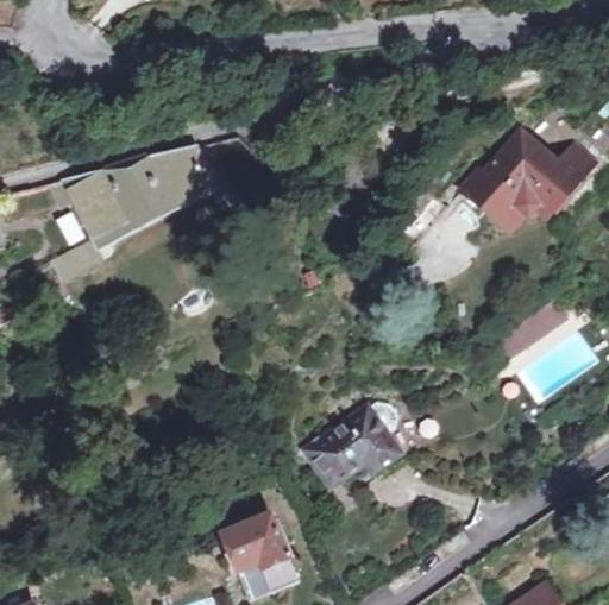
[(576,178),(556,162),(520,131),(483,171),(478,166),(462,188),(463,190),(456,196),(472,212),(478,203),(500,225),(515,206),(526,214),(535,205),(546,214),(576,178)]
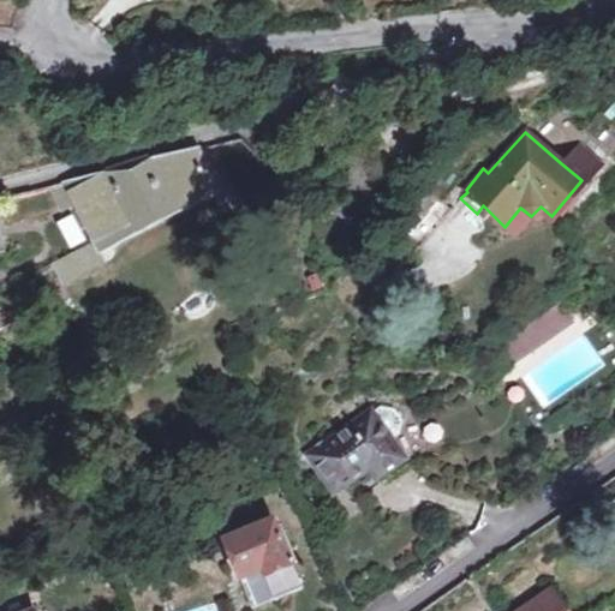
[(580,141),(561,163),(581,180),(602,157),(580,141)]
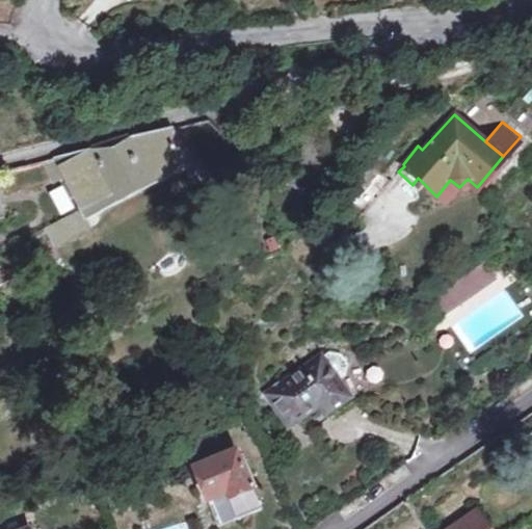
[(72,152),(53,157),(61,173),(80,206),(147,173),(181,158),(170,127),(136,137),(123,140),(106,146),(88,149),(77,151),(72,152)]
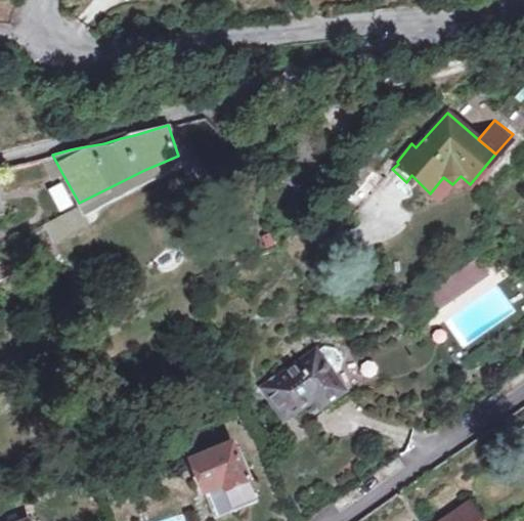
[(60,170),(52,155),(40,158),(50,176),(60,170)]
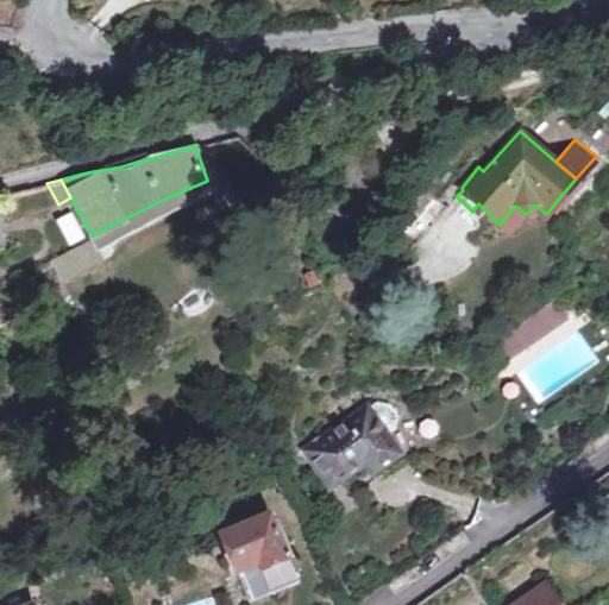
[(419,181),(387,216),(415,244),(446,207),(419,181)]
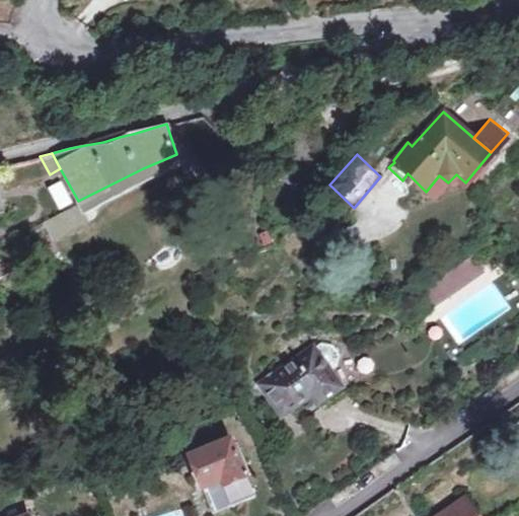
[(439,175),(426,192),(435,199),(448,182),(439,175)]
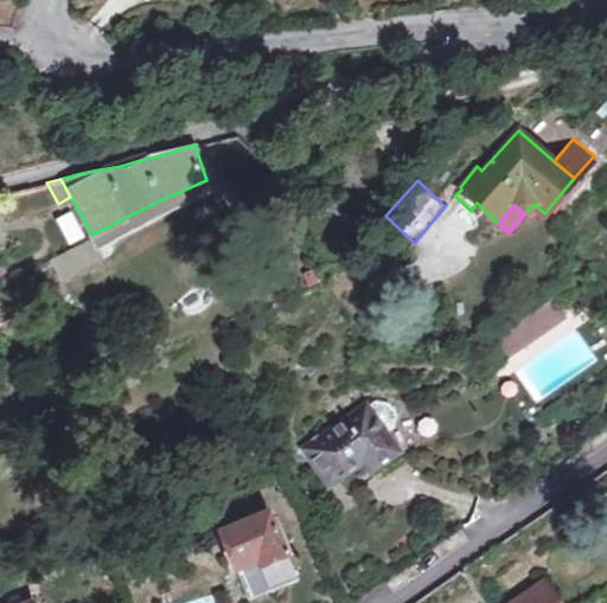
[(103,255),(91,235),(52,254),(63,275),(103,255)]
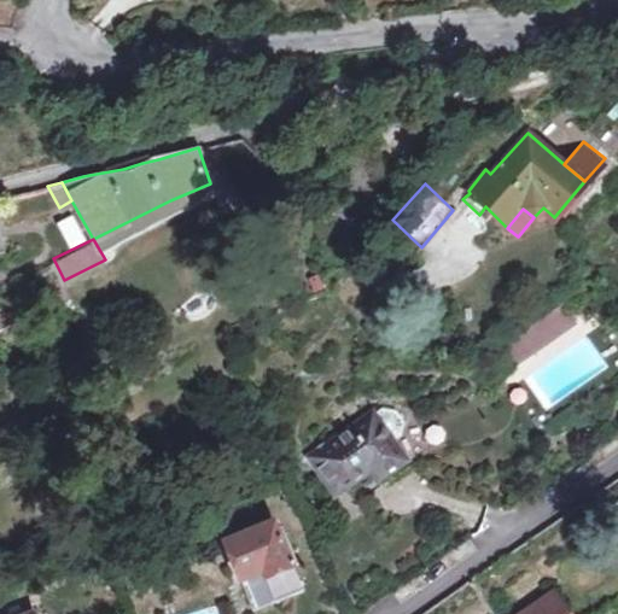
[(565,297),(506,338),(520,358),(578,319),(565,297)]
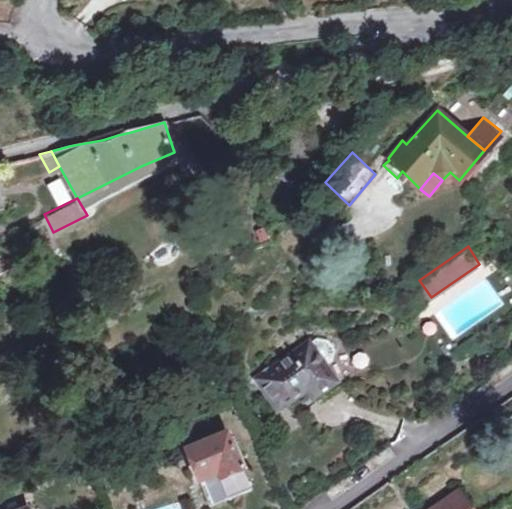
[(310,390),(316,399),(338,382),(312,344),(261,381),(266,388),(281,410),(310,390)]
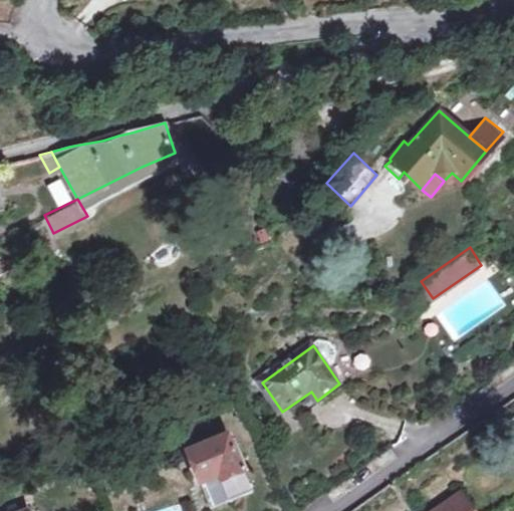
[(249,413),(238,418),(239,424),(251,419),(249,413)]
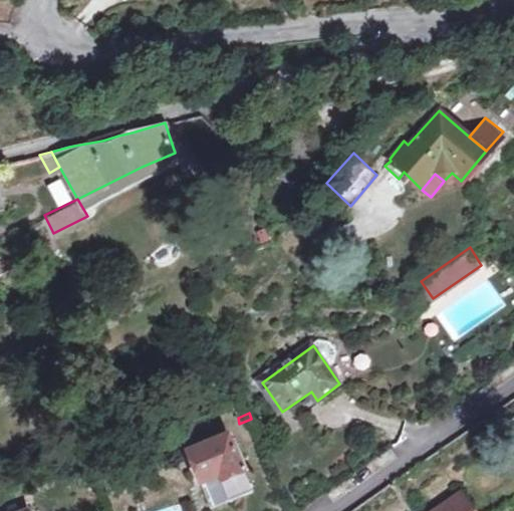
[(250,492),(244,476),(242,471),(248,469),(242,453),(237,455),(231,438),(228,433),(188,449),(204,491),(210,507),(250,492)]
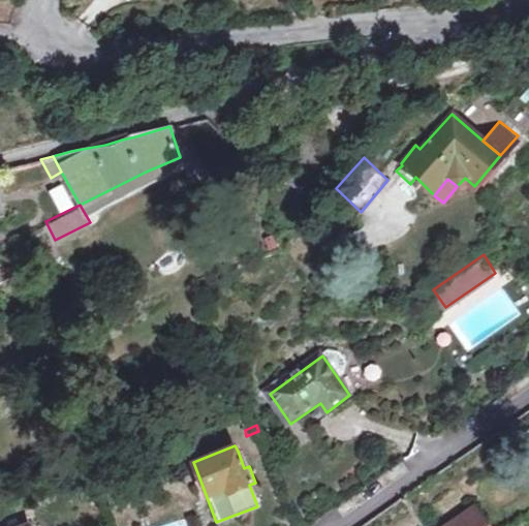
[(485,525),(471,506),(443,525),(485,525)]
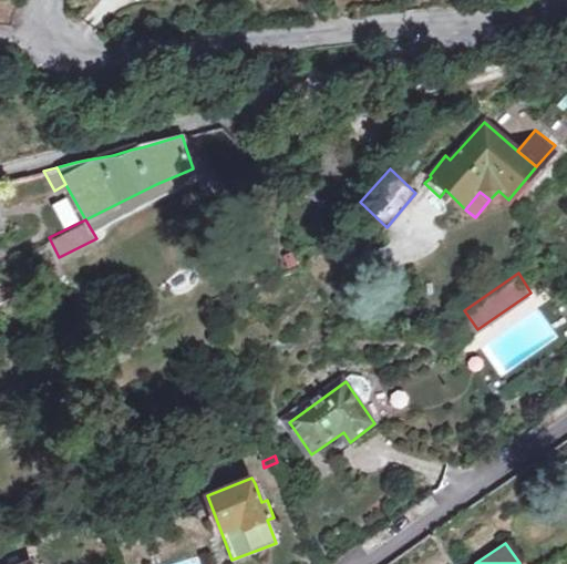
All buildings are outlined.
